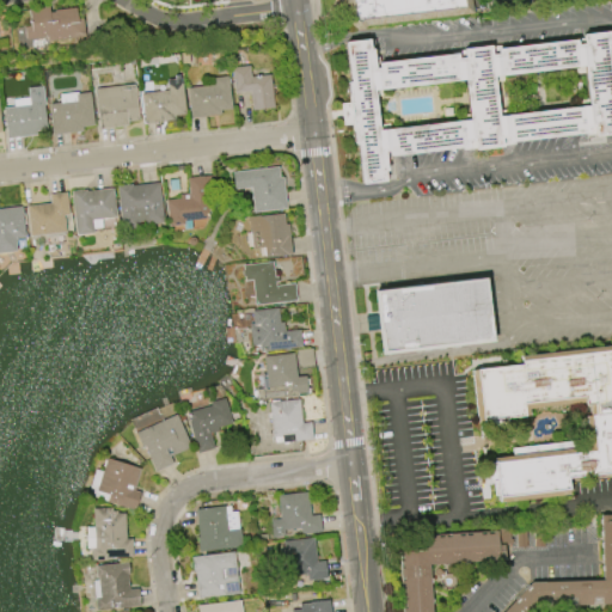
[(465,0),(469,14),(362,28),(359,31),(348,31),(342,24),(341,0),(465,0)]
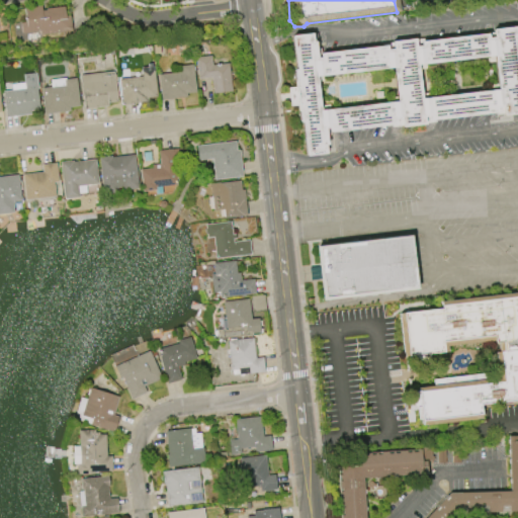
[(71,30),(39,34),(38,31),(21,33),(20,23),(25,22),(23,9),(35,7),(35,6),(40,5),(40,10),(45,9),(45,8),(64,6),(65,16),(69,16),(71,30)]
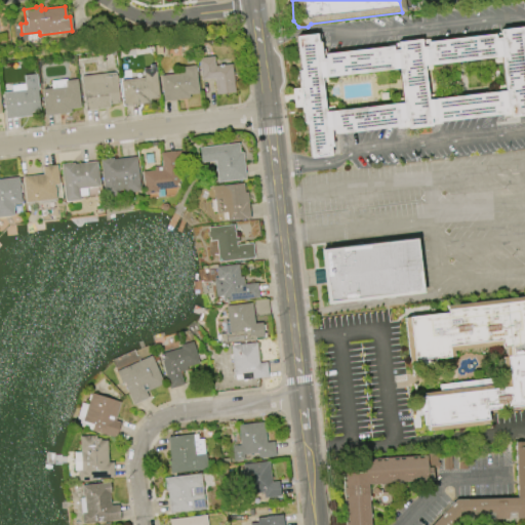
[(494,34),(494,38),(500,38),(499,30),(524,28),(524,37),(524,115),(510,117),(509,109),(503,110),(503,114),(436,121),(435,118),(430,118),(431,126),(407,129),(406,121),(401,121),(401,126),(333,133),(333,130),(329,130),(331,147),(329,147),(330,155),(310,157),(306,124),(303,125),(296,70),(299,70),(295,36),(316,34),(317,42),(319,42),(321,59),(325,58),(324,54),(392,46),(392,50),(398,49),(397,42),(420,39),(421,46),(427,46),(427,42),(494,34)]
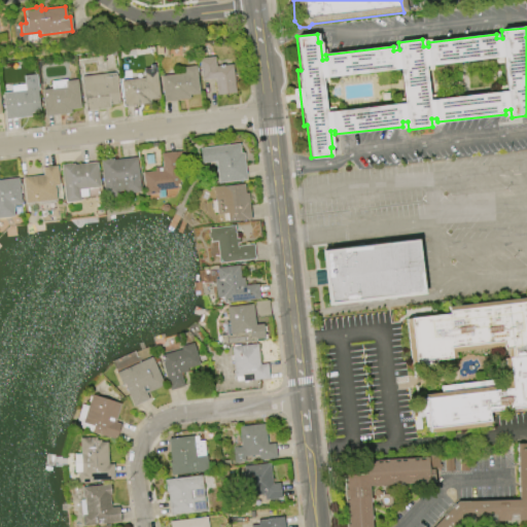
[(232,65),(236,93),(217,96),(214,78),(202,80),(199,59),(214,57),(216,67),(232,65)]
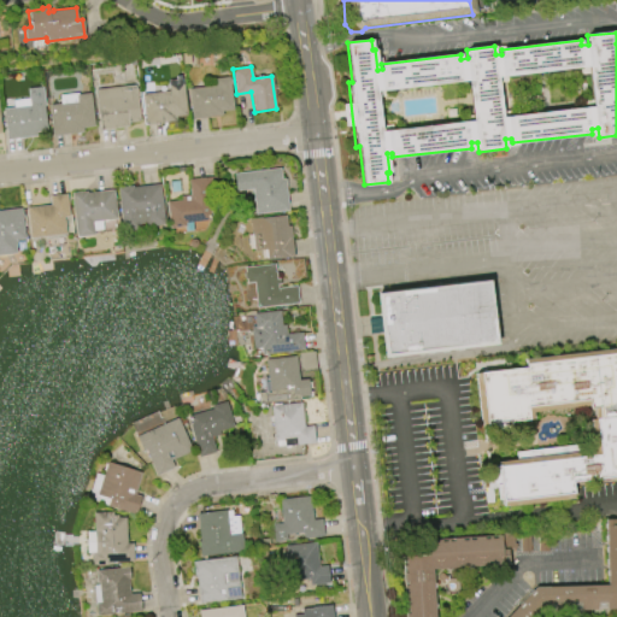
[(192,119),(188,89),(216,86),(215,78),(229,77),(233,110),(221,111),(222,116),(192,119)]
